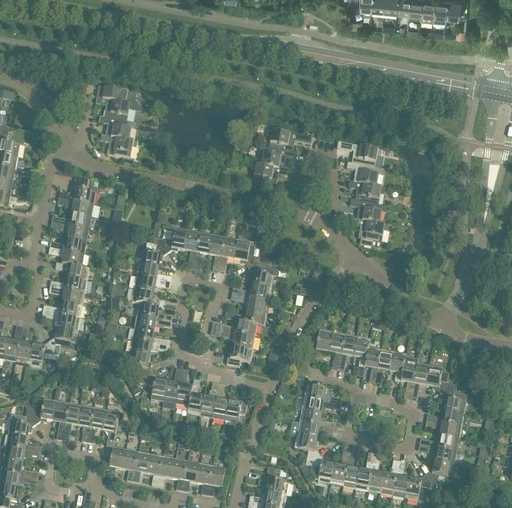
[(372,0),(371,12),(384,13),(385,0),(372,0)]
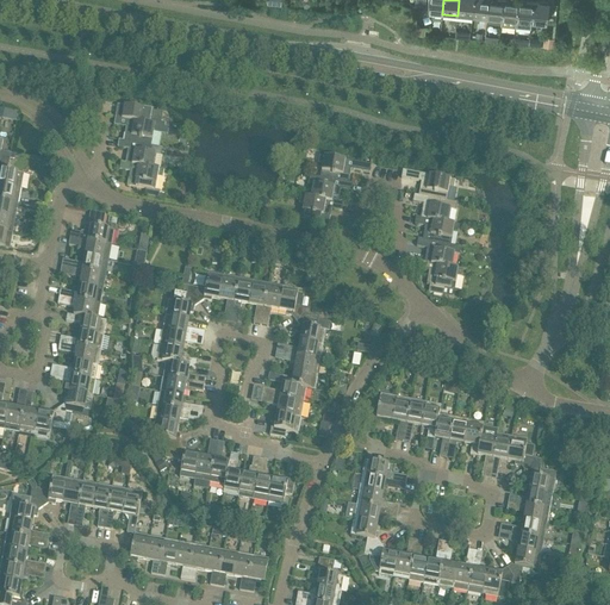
[(459,0),(458,16),(472,17),(472,11),(473,0),(459,0)]
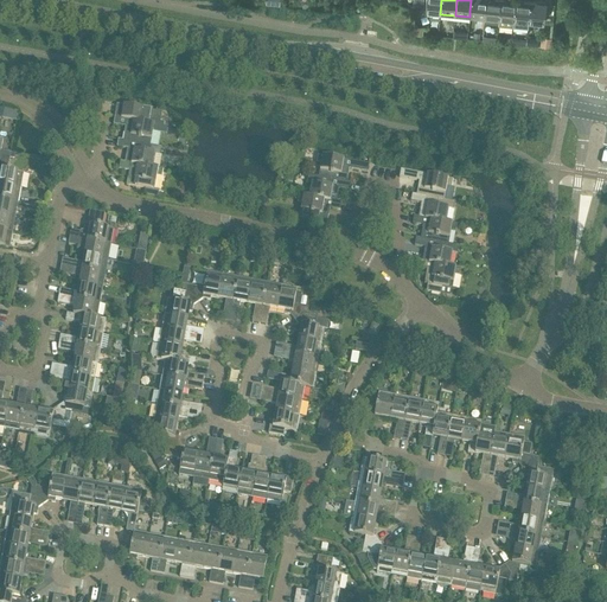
[(471,0),(470,11),(484,13),(485,13),(486,0),(471,0)]
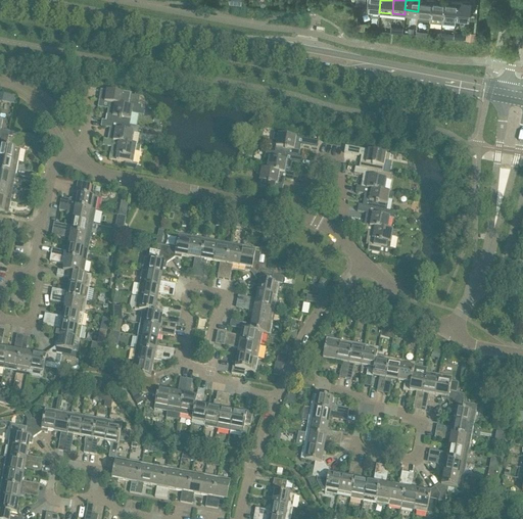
[(417,15),(430,16),(430,12),(431,0),(419,0),(418,11),(417,11),(417,15)]
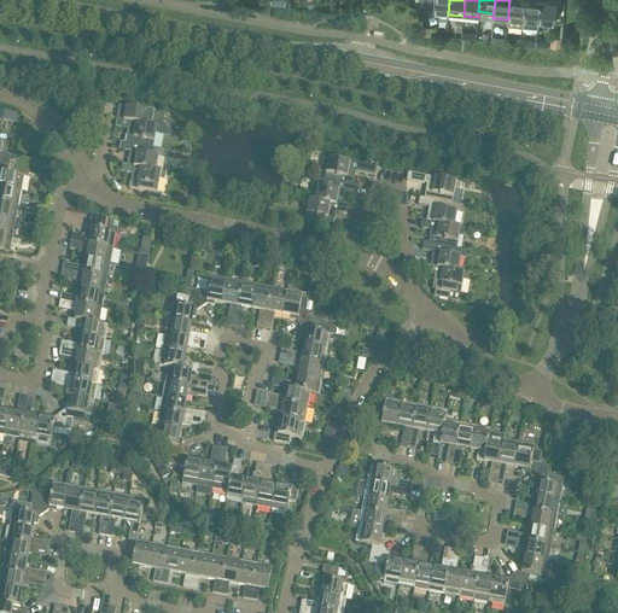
[(508,22),(522,23),(524,0),(509,0),(508,15),(508,19),(508,22)]
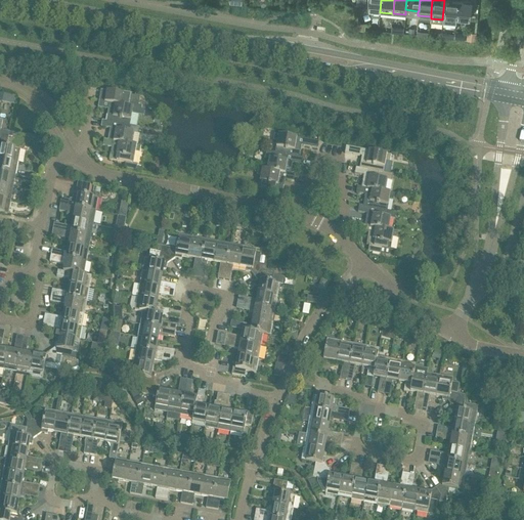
[(455,20),(456,15),(459,0),(444,0),(442,19),(455,20)]
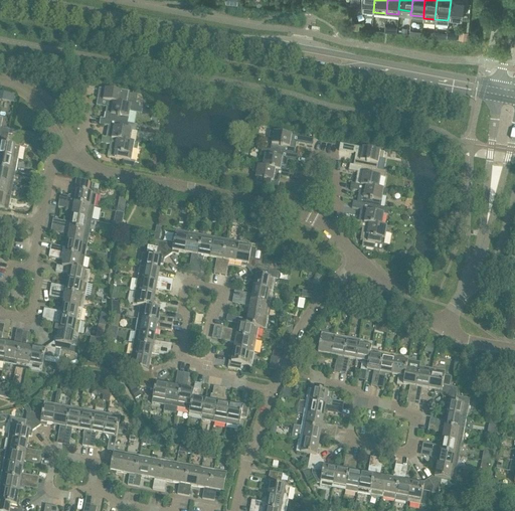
[(461,16),(463,0),(451,0),(449,15),(461,16)]
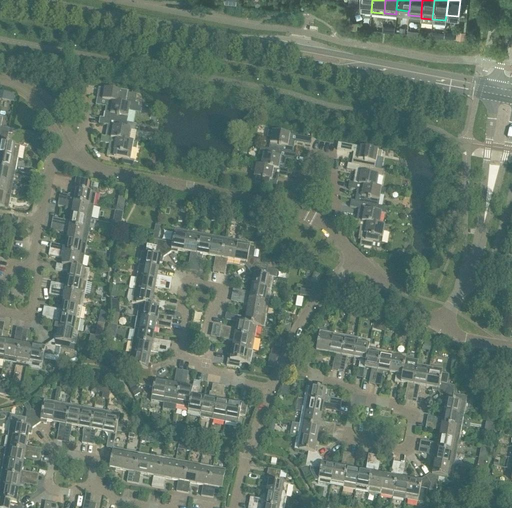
[(457,28),(456,36),(464,37),(465,29),(457,28)]
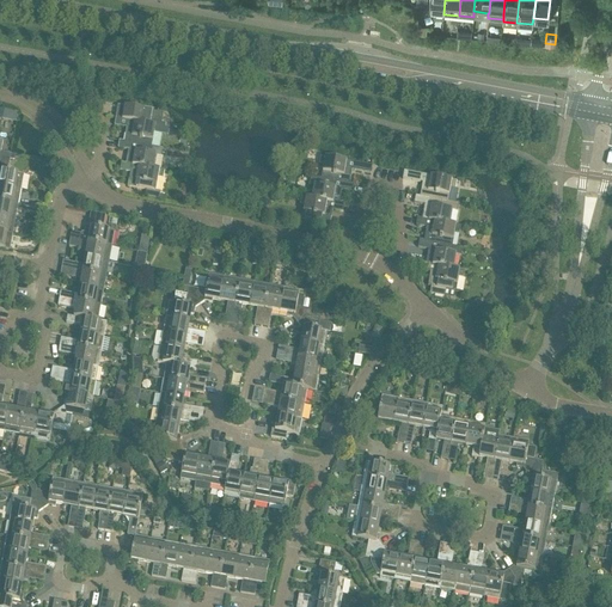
[(164,111),(118,102),(117,108),(116,114),(166,123),(166,121),(163,120),(164,111)]
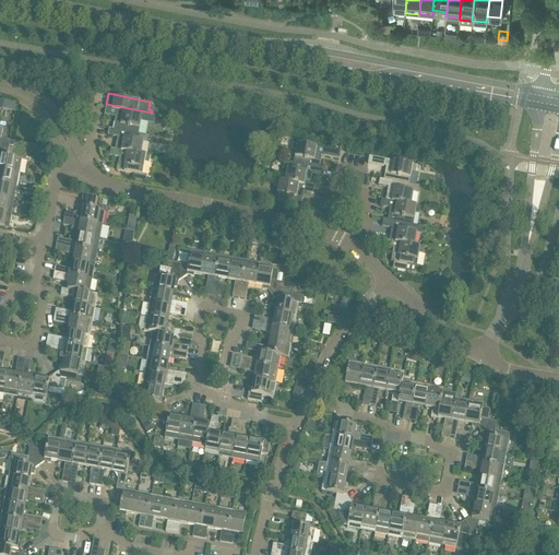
[(139,131),(141,119),(154,121),(155,114),(106,105),(105,111),(116,114),(114,126),(139,131)]
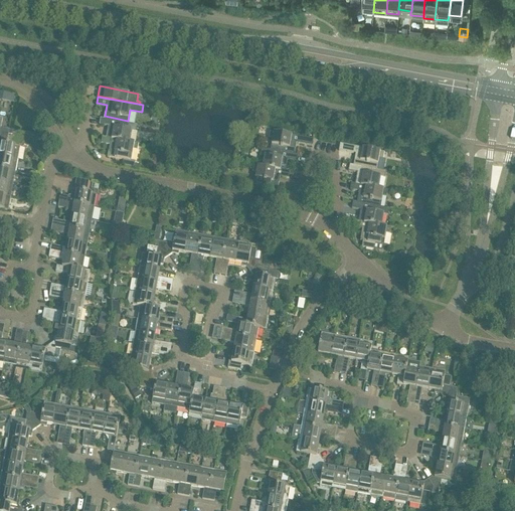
[(8,131),(9,127),(0,125),(2,116),(0,115),(0,132),(1,131),(8,132),(8,131)]
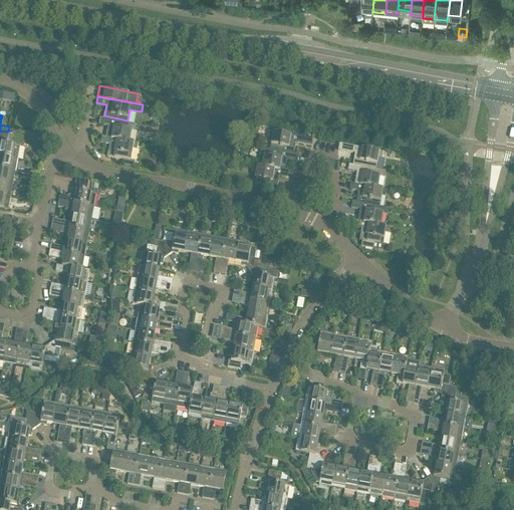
[(137,121),(127,120),(104,115),(99,115),(98,121),(107,122),(105,135),(130,139),(132,128),(136,129),(137,121)]
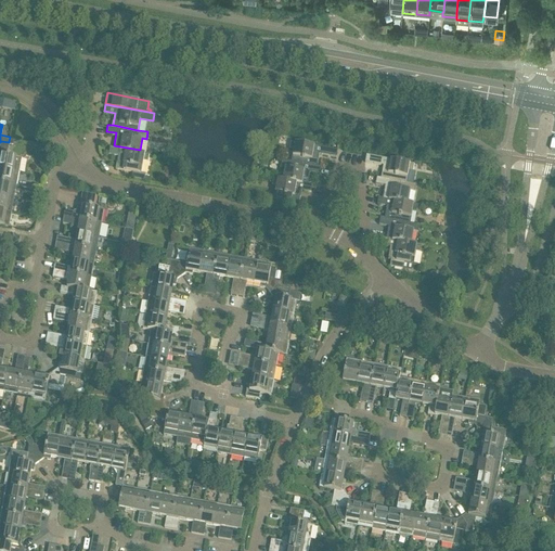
[(318,164),(320,151),(330,153),(336,154),(338,148),(331,146),(292,139),(291,145),(295,146),(292,159),(318,164)]
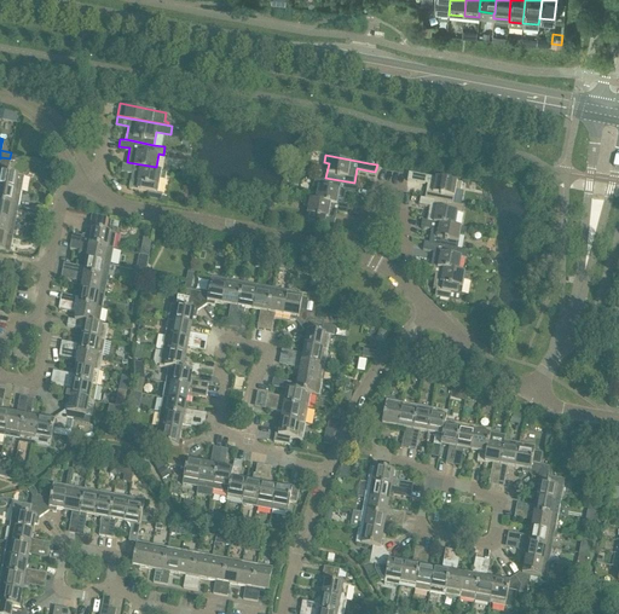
[(0,184),(21,189),(23,173),(7,171),(10,158),(1,157),(0,158),(0,184)]
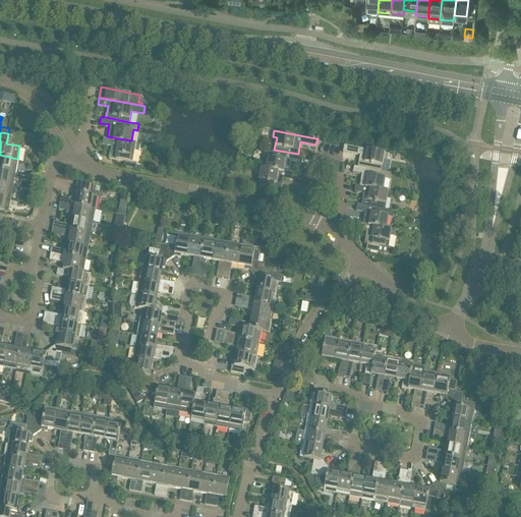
[(139,142),(131,140),(107,136),(103,135),(102,142),(111,144),(109,156),(125,159),(124,165),(135,167),(136,160),(132,159),(134,149),(138,149),(139,142)]
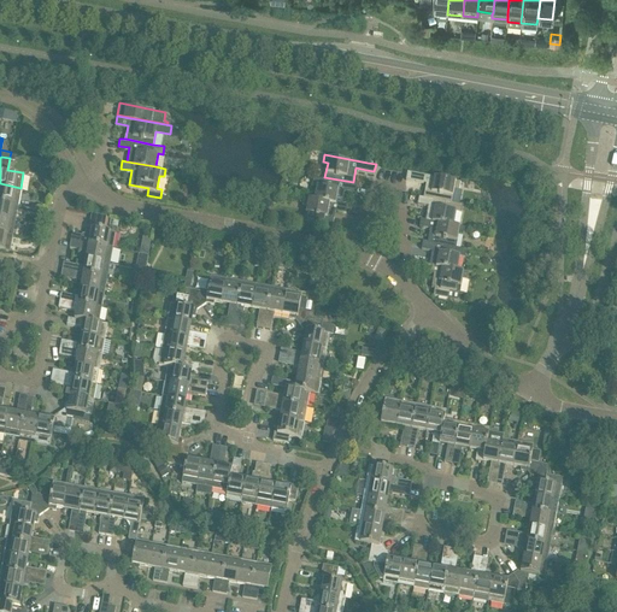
[(407,170),(406,177),(416,178),(427,181),(424,195),(452,200),(454,186),(459,187),(460,180),(417,171),(407,170)]
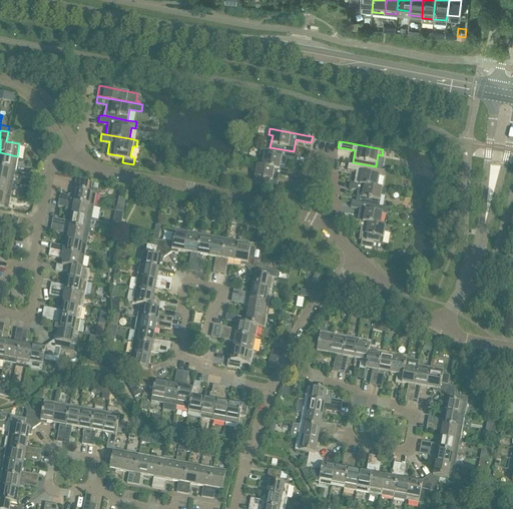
[(294,151),(270,147),(262,145),(261,151),(265,152),(262,163),(286,167),(287,156),(296,158),(297,152),(294,151)]
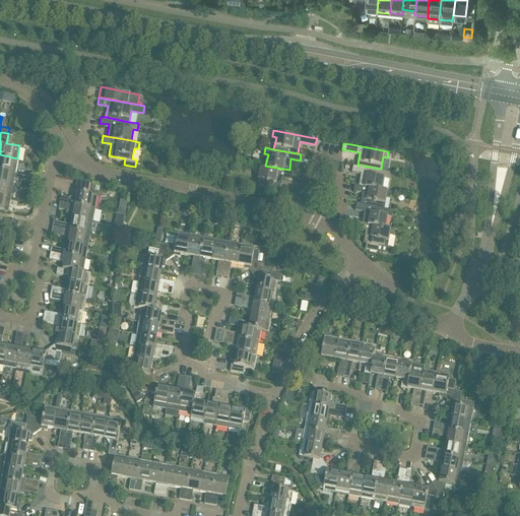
[(0,168),(15,171),(17,158),(0,154),(0,168)]
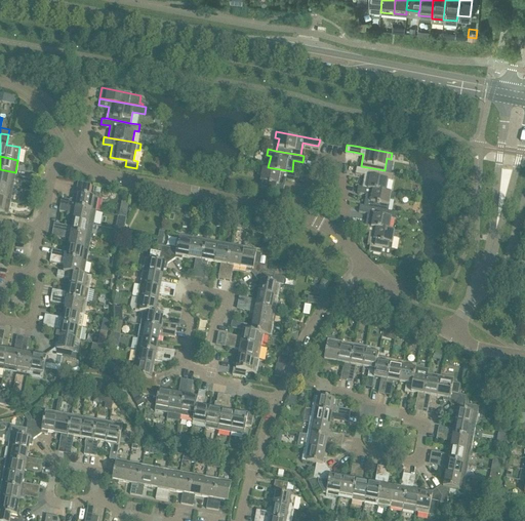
[(260,185),(283,189),(285,177),(294,178),(295,172),(292,171),(268,167),(259,165),(258,172),(263,172),(260,185)]
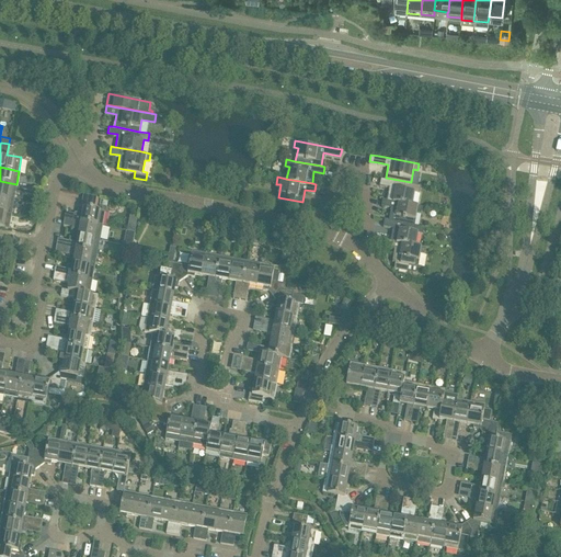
[(411,182),(386,178),(381,177),(380,183),(390,185),(387,197),(413,203),(415,190),(420,191),(421,184),(411,182)]
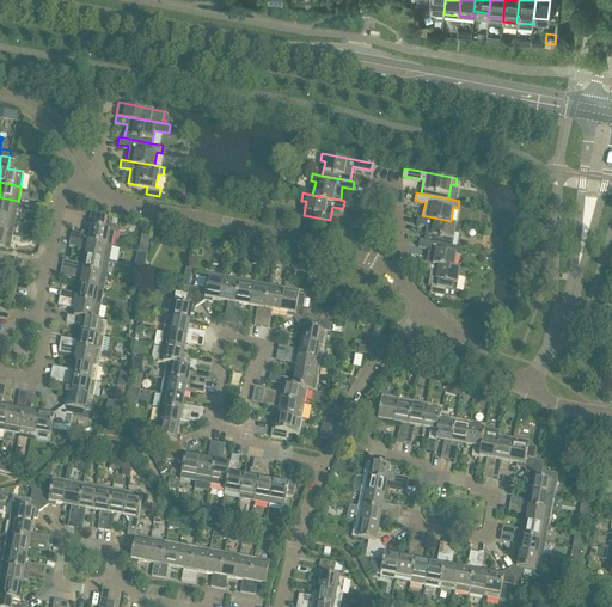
[(0,197),(0,213),(16,216),(18,216),(19,215),(16,215),(18,201),(0,197)]
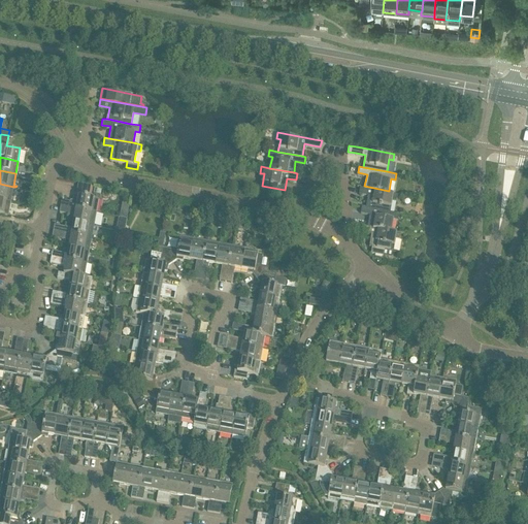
[(91,183),(77,181),(76,186),(90,189),(91,183)]
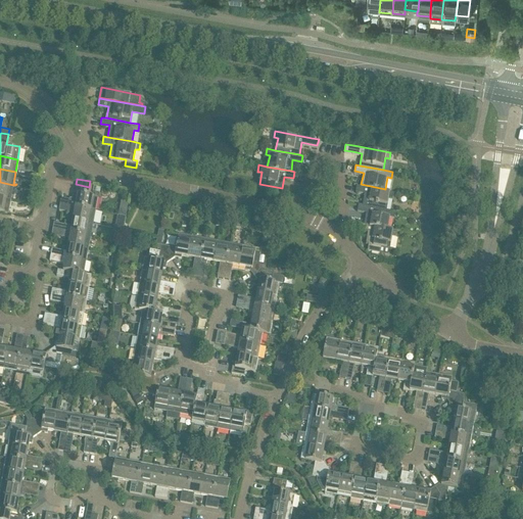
[(13,185),(0,182),(0,195),(10,197),(13,185)]
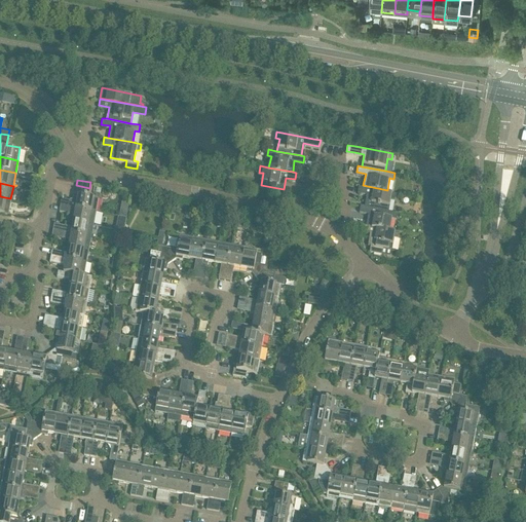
[(88,194),(89,188),(76,185),(75,191),(78,192),(88,194)]
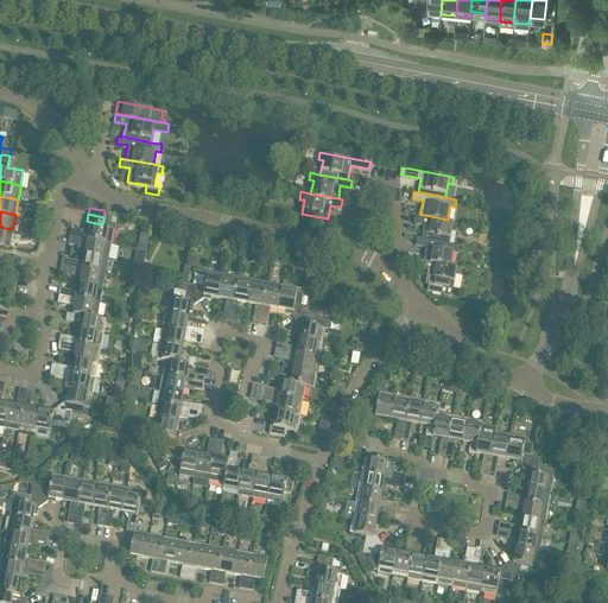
[(448,220),(419,214),(415,214),(413,221),(424,222),(422,236),(449,241),(453,228),(456,228),(458,221),(448,220)]
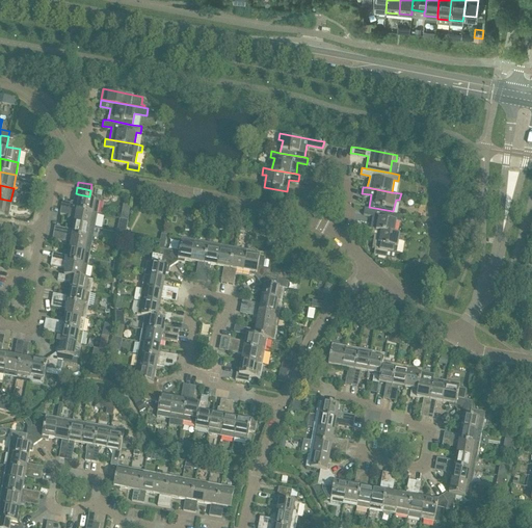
[(61,199),(60,205),(97,211),(99,199),(89,196),(79,194),(76,193),(74,193),(74,199),(72,199),(71,199),(71,200),(61,199)]
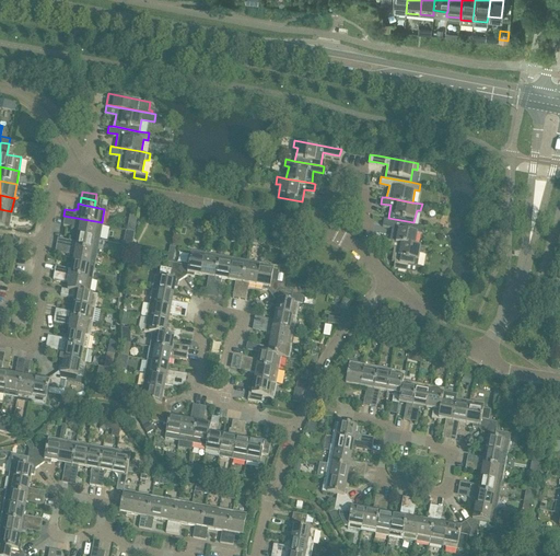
[(0,223),(9,226),(11,211),(0,209),(0,223)]
